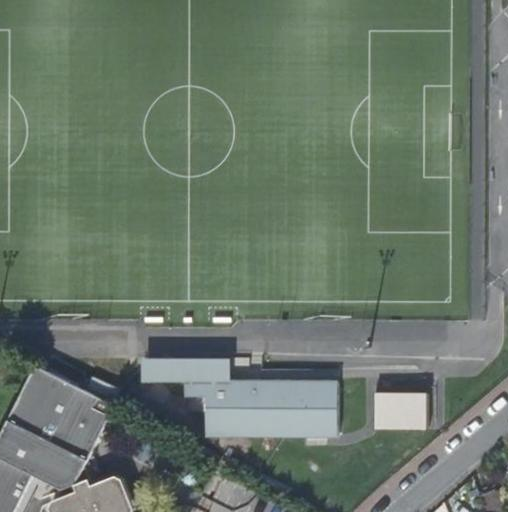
[(183,382),(228,381),(228,358),(140,357),(140,382),(183,382)]
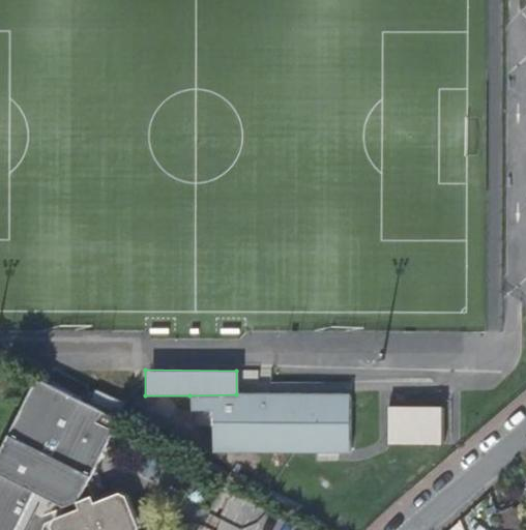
[(44,381),(82,395),(86,386),(47,372),(44,381)]
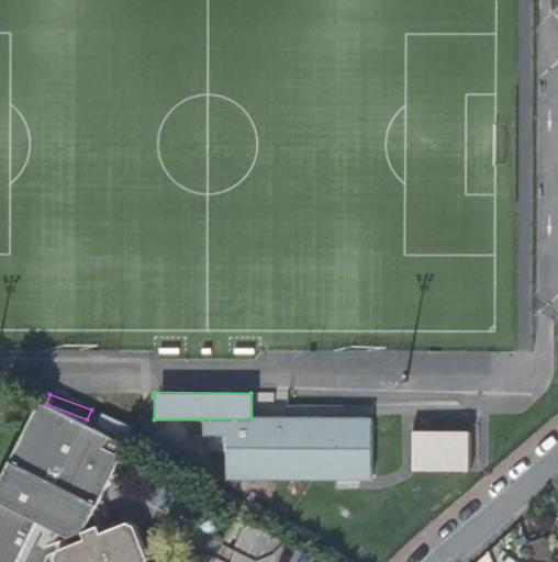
[(129,449),(43,403),(0,482),(0,561),(17,561),(40,520),(68,537),(84,530),(87,538),(56,554),(59,561),(155,561),(133,517),(104,530),(96,509),(129,449)]
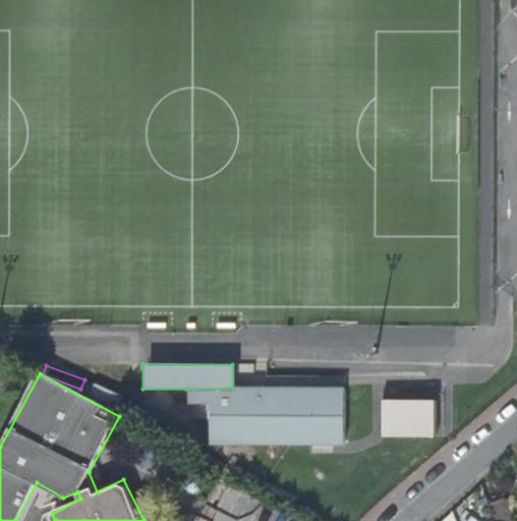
[(345,443),(342,386),(232,388),(186,389),(186,403),(208,403),(208,445),(345,443)]
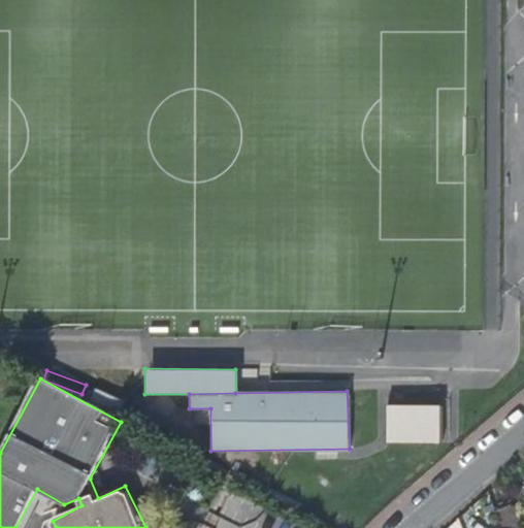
[(439,441),(439,402),(387,403),(387,441),(439,441)]
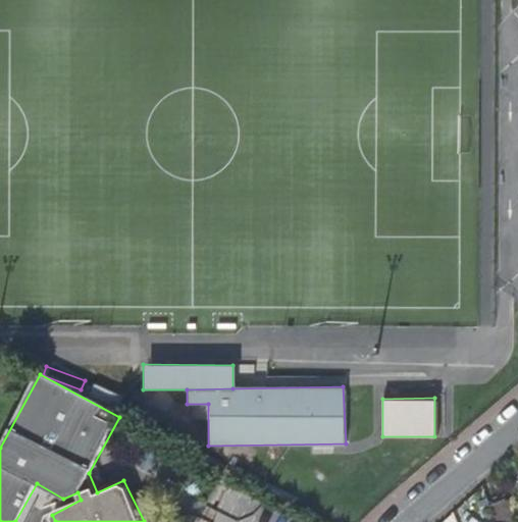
[(508,521),(500,501),(484,506),(490,521),(508,521)]
